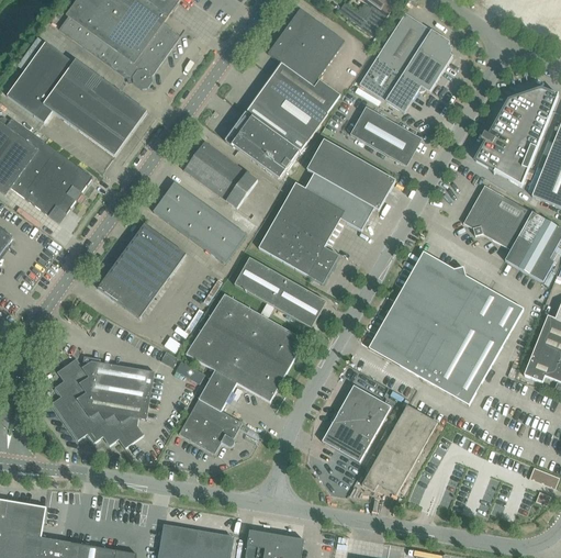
[(74,0),(65,12),(68,14),(58,28),(142,87),(147,86),(152,79),(152,74),(179,34),(161,22),(178,0),(74,0)]
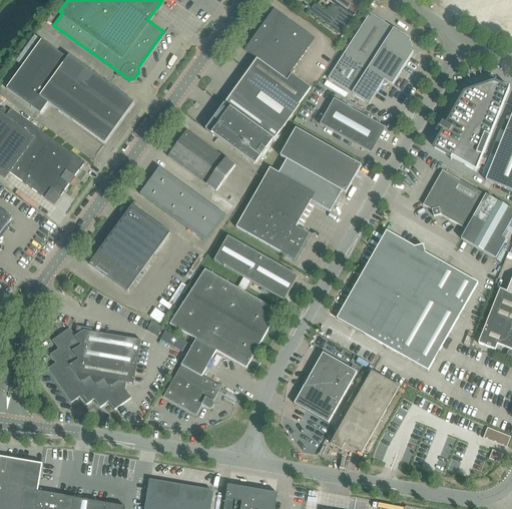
[(309,8),(327,21),(326,22),(339,31),(352,13),(362,0),(336,0),(340,3),(332,14),(314,2),(309,8)]
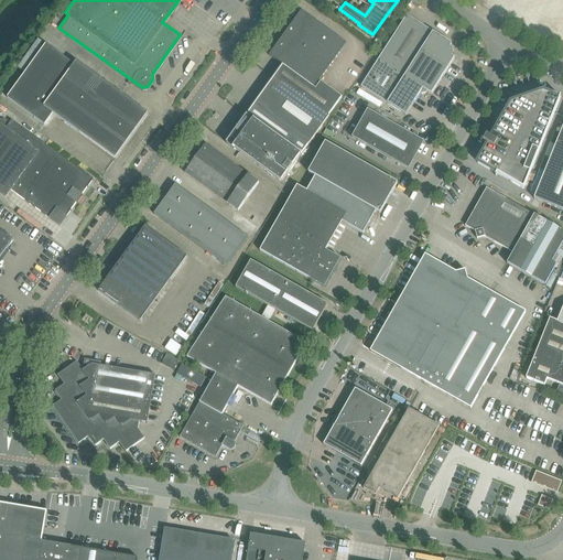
[(245,111),(225,139),(226,140),(280,179),(300,151),(300,150),(307,140),(321,122),(328,111),(342,94),(320,78),(315,85),(313,84),(345,40),(301,7),(268,52),(281,62),(273,73),(266,84),(245,111)]
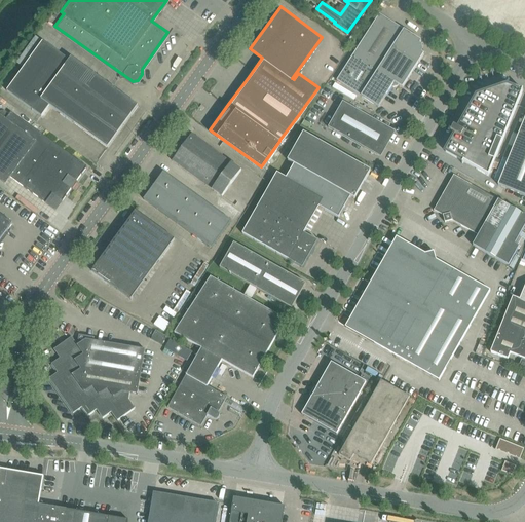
[(422,46),(420,41),(418,40),(420,37),(378,10),(336,76),(377,104),(391,83),(392,83),(397,83),(397,81),(402,84),(423,50),(420,48),(422,46)]
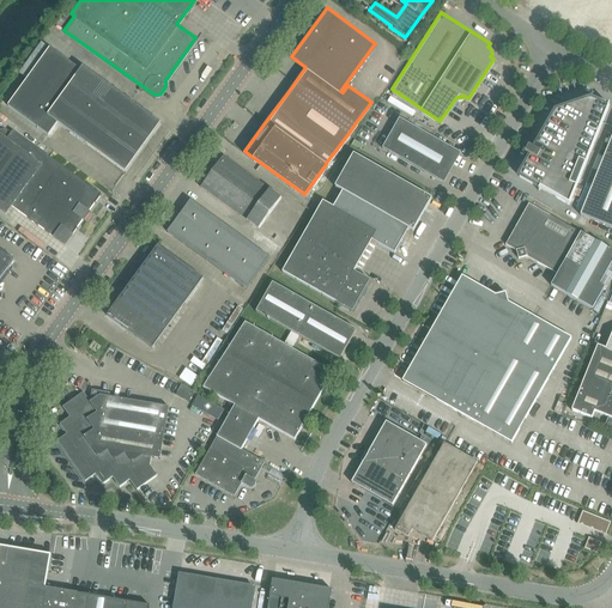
[(56,119),(125,168),(159,120),(83,64),(80,66),(49,44),(7,102),(48,132),(56,119)]
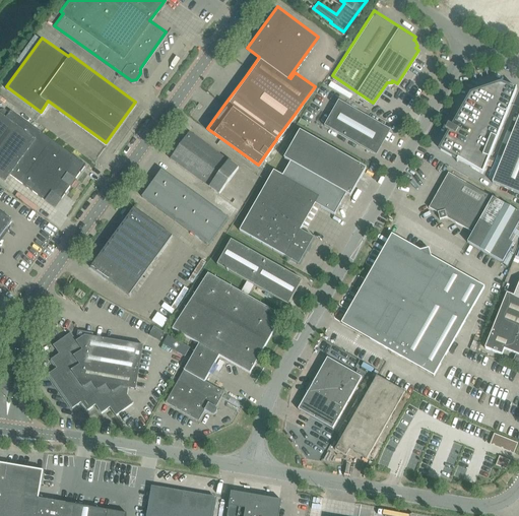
[(440,146),(482,171),(515,87),(500,81),(470,91),(440,146)]
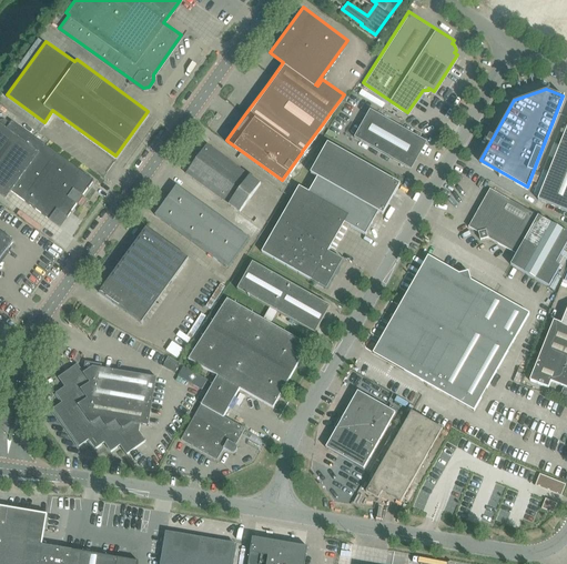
[(353,134),(408,165),(424,138),(368,107),(353,134)]
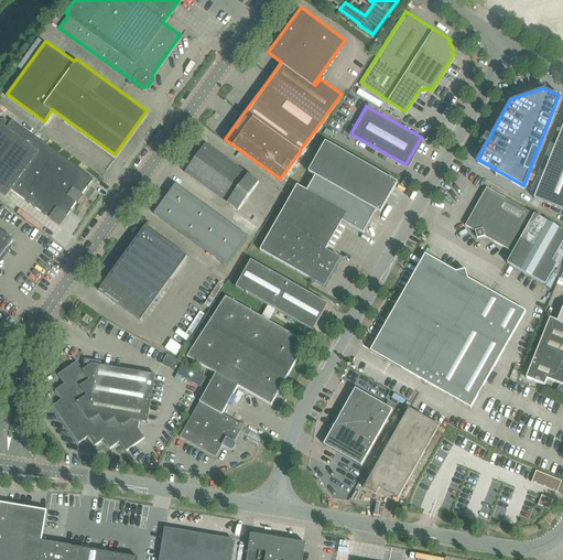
[(0,179),(51,215),(56,207),(64,214),(91,175),(11,117),(6,125),(0,120),(0,179)]
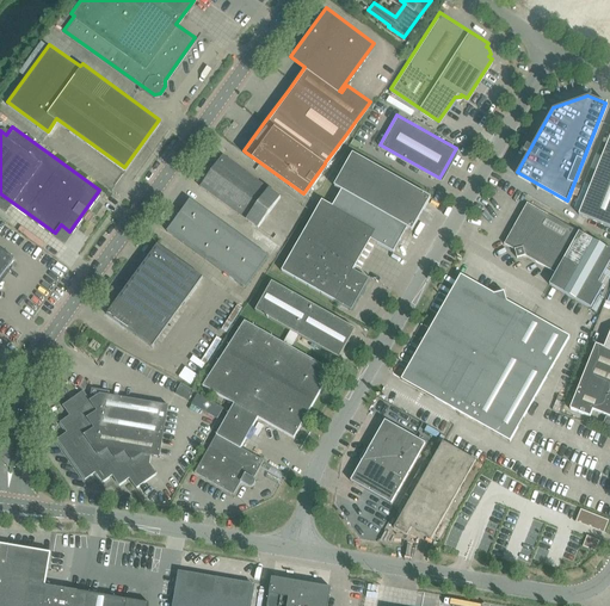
[(609,129),(578,210),(609,223),(609,129)]
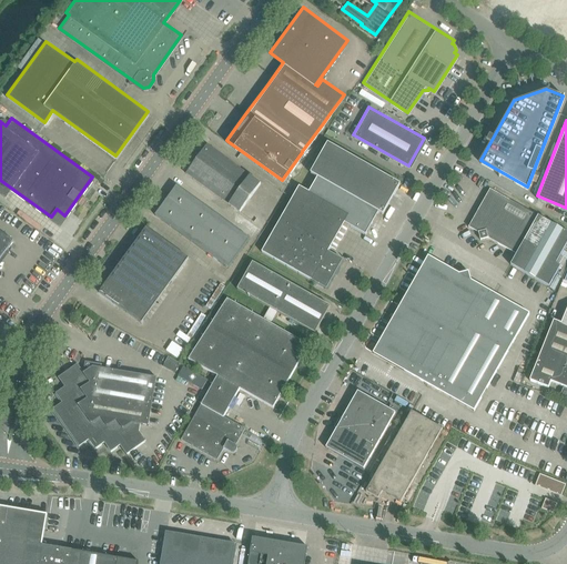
[(400,181),(326,140),(310,170),(316,173),(377,209),(382,211),(400,181)]
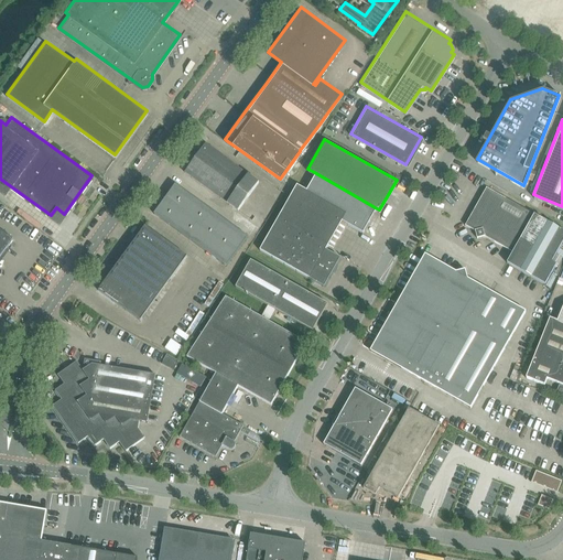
[(237,207),(258,179),(247,171),(204,140),(184,169),(227,200),(237,207)]
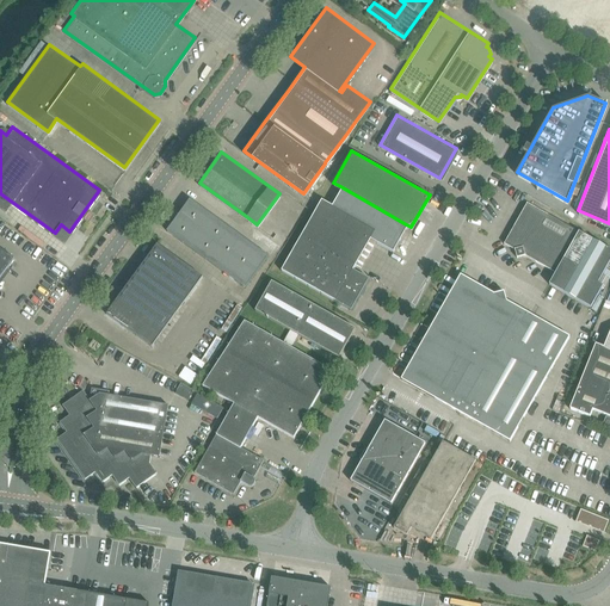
[(321,197),(281,267),(350,307),(368,276),(352,267),(370,236),(392,248),(406,224),(340,186),(332,203),(321,197)]
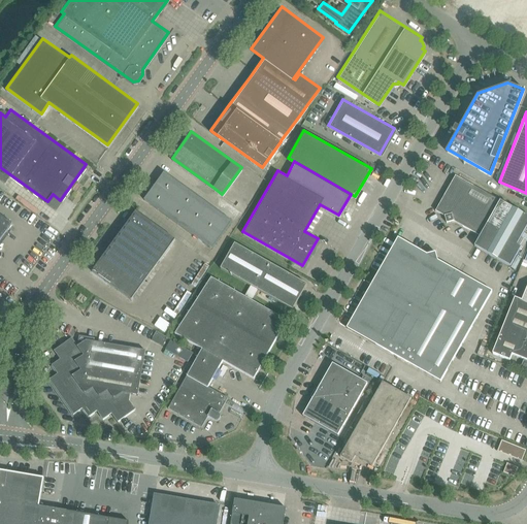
[(143,197),(211,246),(231,219),(163,169),(143,197)]
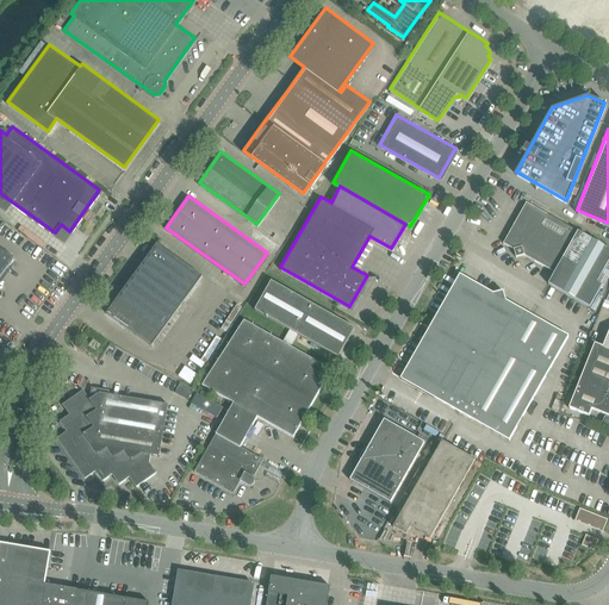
[(608,255),(608,245),(524,200),(502,241),(513,247),(516,254),(523,251),(554,269),(548,280),(590,304),(601,282),(596,279),(608,255)]
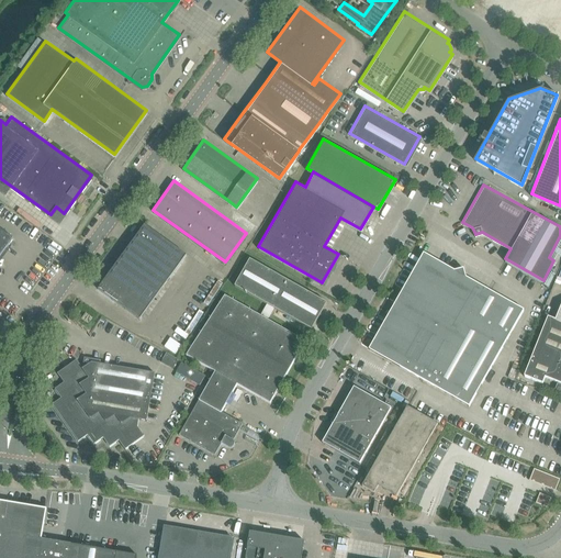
[(128,244),(98,286),(138,316),(186,253),(144,222),(136,233),(136,234),(130,244),(128,243),(128,244)]
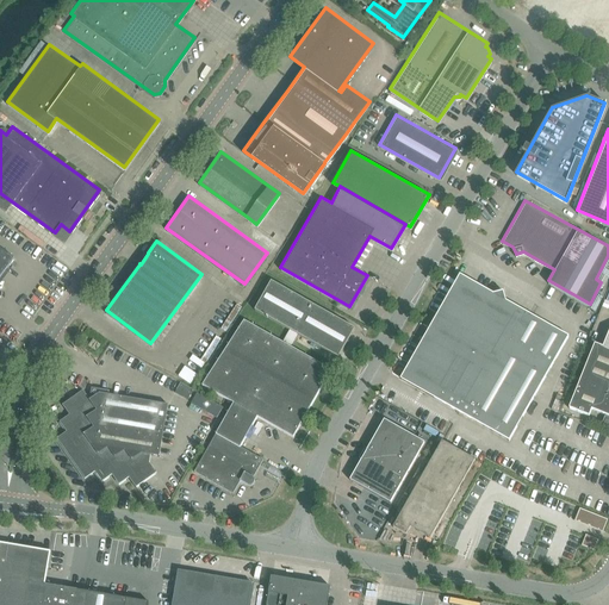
[(0,274),(13,255),(0,244),(0,274)]
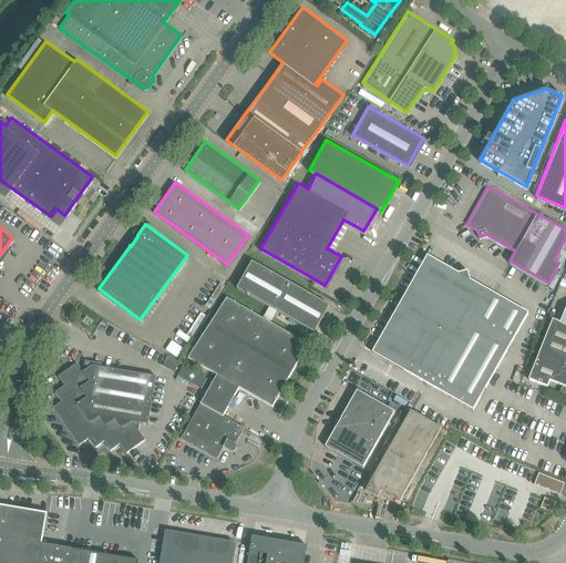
[(428,253),(372,349),(473,407),(528,310),(480,283),(428,253)]
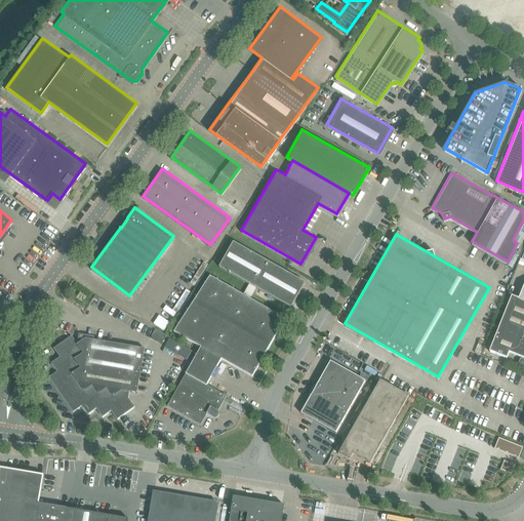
[(254,285),(290,305),(305,280),(233,239),(218,264),(248,281),(254,285)]
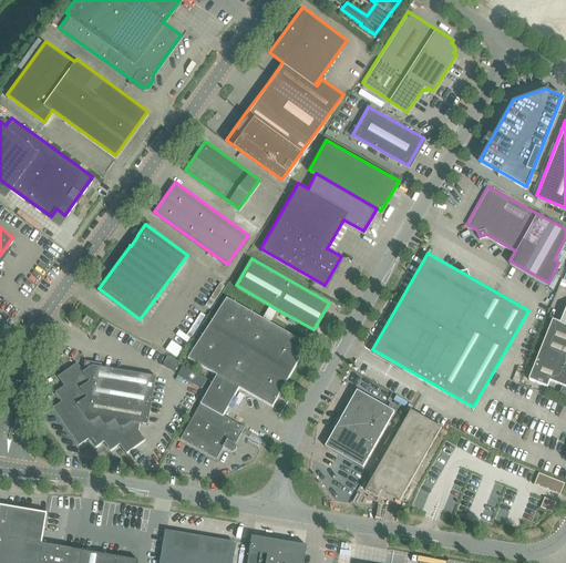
[(199,401),(181,436),(216,456),(223,443),(232,449),(234,448),(235,446),(236,443),(235,441),(244,425),(223,412),(238,385),(271,403),(307,341),(269,319),(275,308),(268,304),(261,315),(251,309),(226,295),(187,355),(216,371),(199,401)]
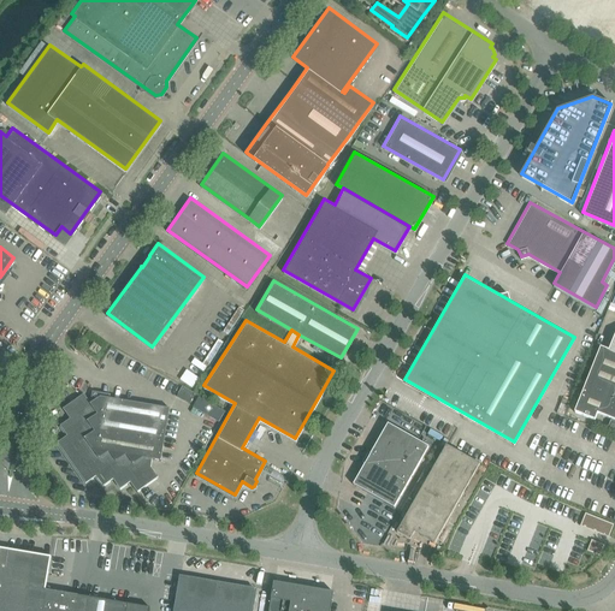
[(597,410),(614,416),(614,330),(614,331),(608,346),(599,343),(573,408),(593,416),(597,410)]
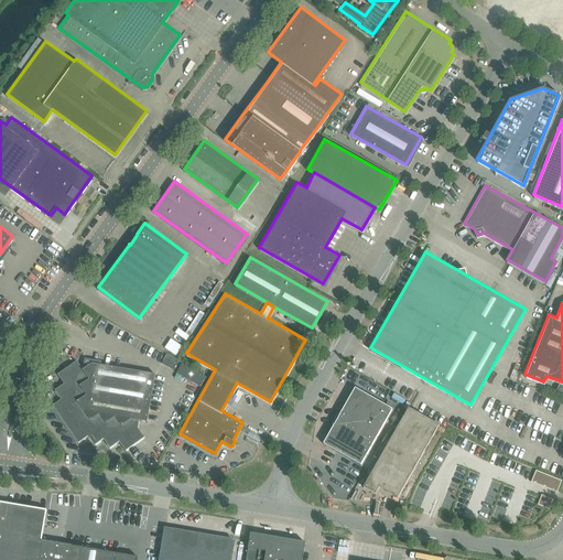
[(80,316),(87,322),(91,315),(85,311),(80,316)]
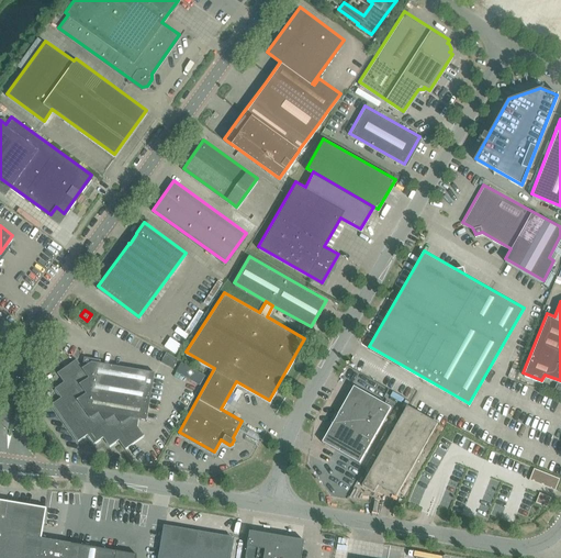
[(57,370),(64,379),(54,386),(60,394),(52,401),(78,438),(87,432),(93,441),(102,434),(109,444),(119,436),(125,446),(144,433),(136,423),(138,416),(146,417),(154,370),(91,359),(82,366),(76,357),(57,370)]
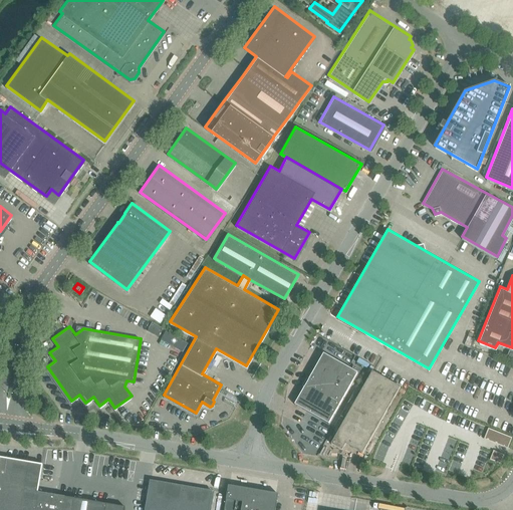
[(322,350),(294,402),(328,421),(356,369),(322,350)]
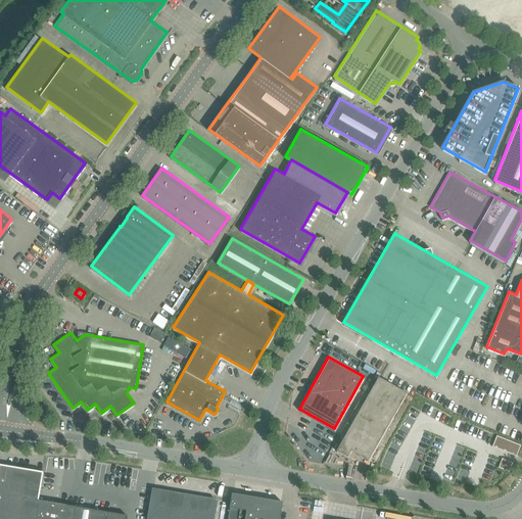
[(378,375),(336,449),(347,456),(351,450),(369,459),(407,391),(378,375)]
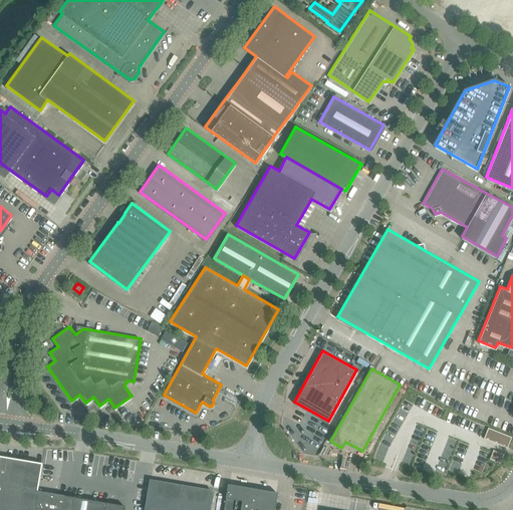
[(0,509),(122,509),(124,504),(106,501),(50,492),(51,488),(44,487),(43,490),(37,489),(41,462),(31,460),(23,459),(0,454),(0,509)]
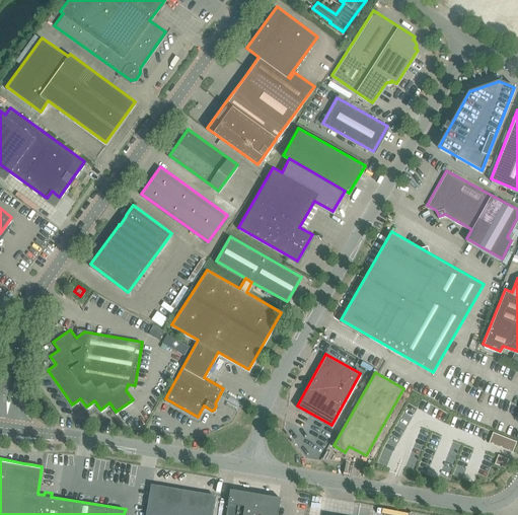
[(209,514),(214,493),(151,482),(144,514),(209,514)]
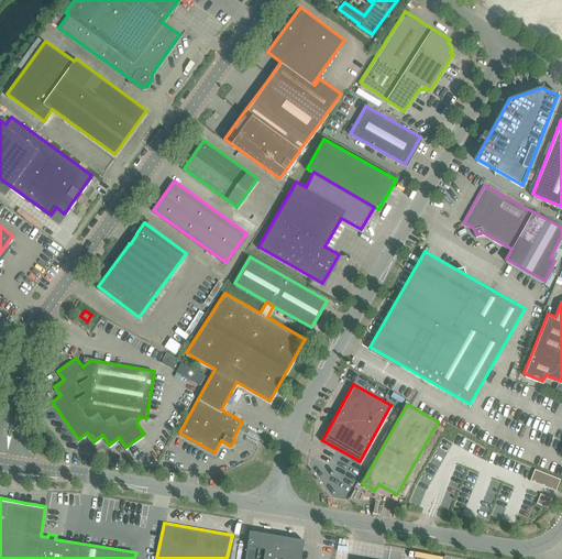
[(244,558),(300,558),(304,538),(250,529),(244,558)]
